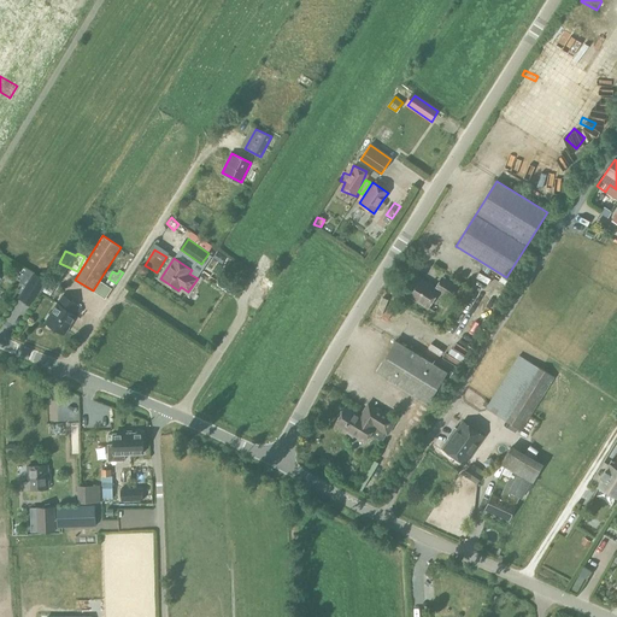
[(46,282),(33,274),(25,286),(39,293),(46,282)]
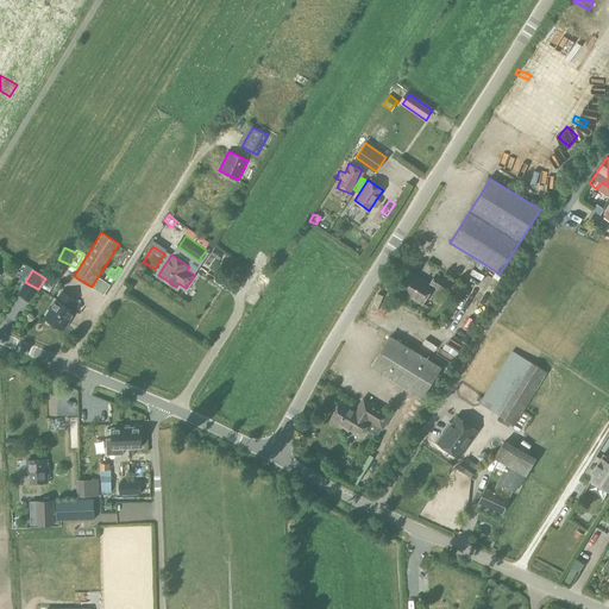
[(431,284),(413,274),(402,292),(422,303),(433,287),(445,294),(451,283),(437,275),(431,284)]
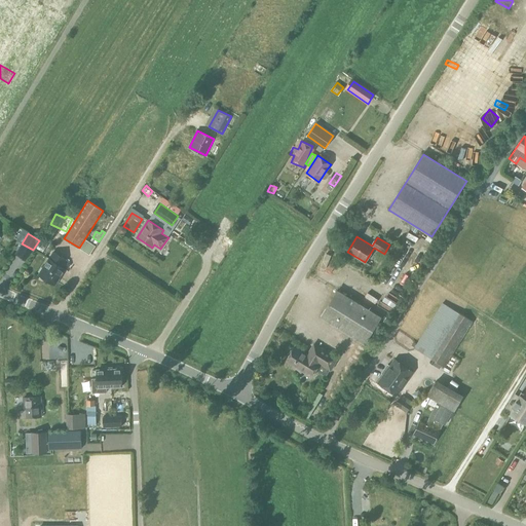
[(66,260),(53,252),(49,259),(39,274),(53,284),(58,275),(60,276),(65,269),(62,267),(66,260)]
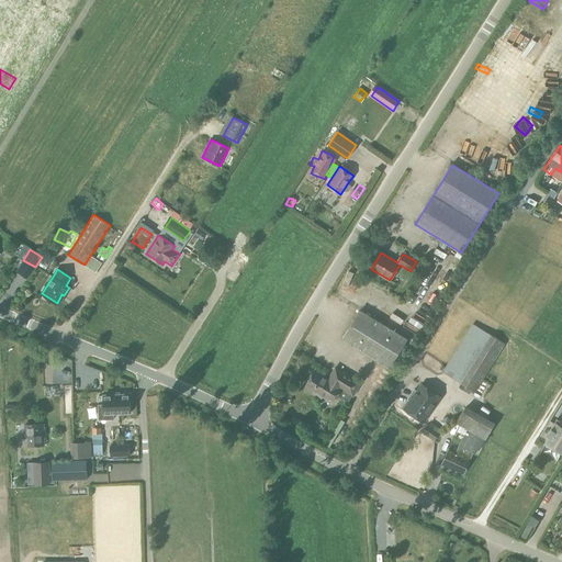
[(338,300),(341,294),(335,290),(332,295),(338,300)]
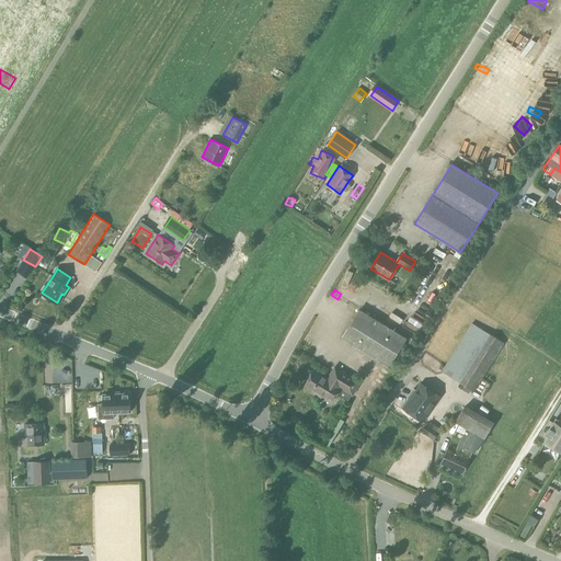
[(389,367),(407,339),(361,309),(342,339),(389,367)]
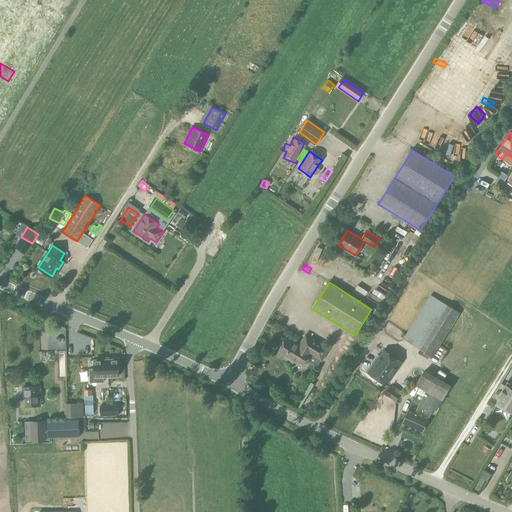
[(432,358),(460,313),(431,295),(403,339),(432,358)]
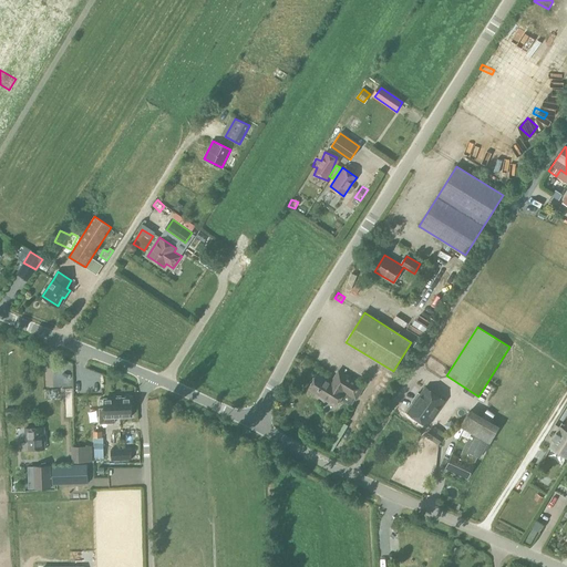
[(362,388),(338,372),(331,383),(318,374),(308,389),(317,394),(316,397),(325,402),(327,398),(338,404),(340,400),(350,405),(362,388)]
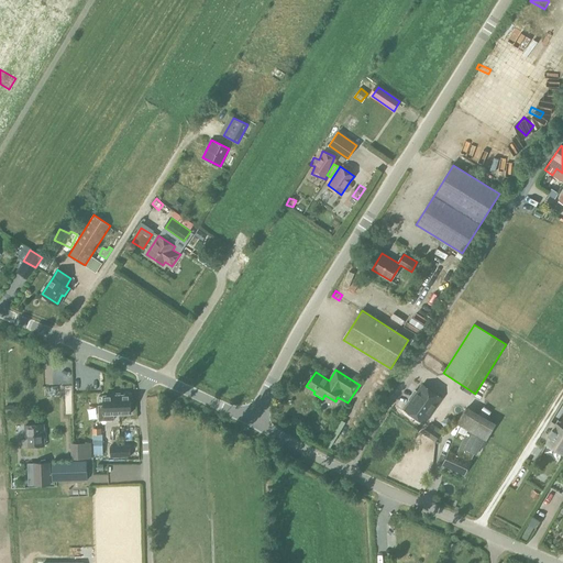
[(422,385),(405,409),(424,423),(442,398),(434,394),(429,390),(430,389),(422,385)]
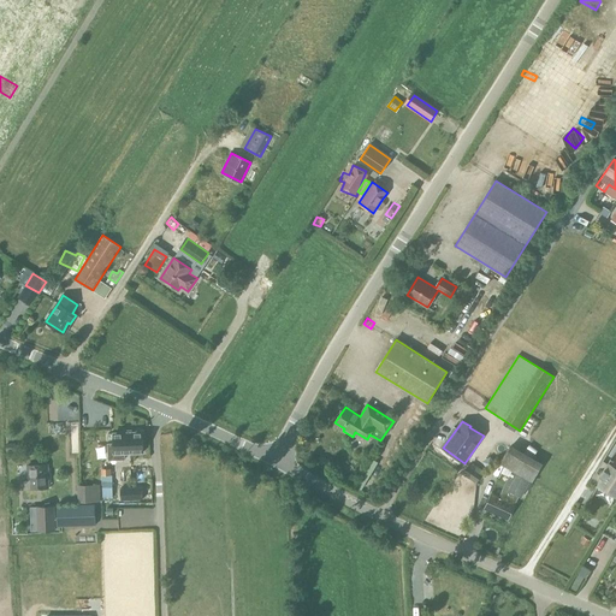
[(51,431),(49,442),(63,442),(63,431),(51,431)]
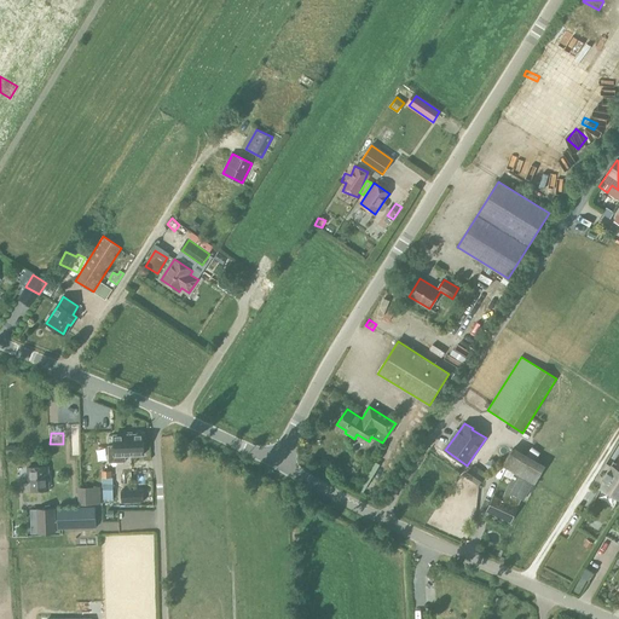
[(115,446),(110,446),(110,462),(125,461),(125,457),(144,456),(143,435),(115,437),(115,446)]
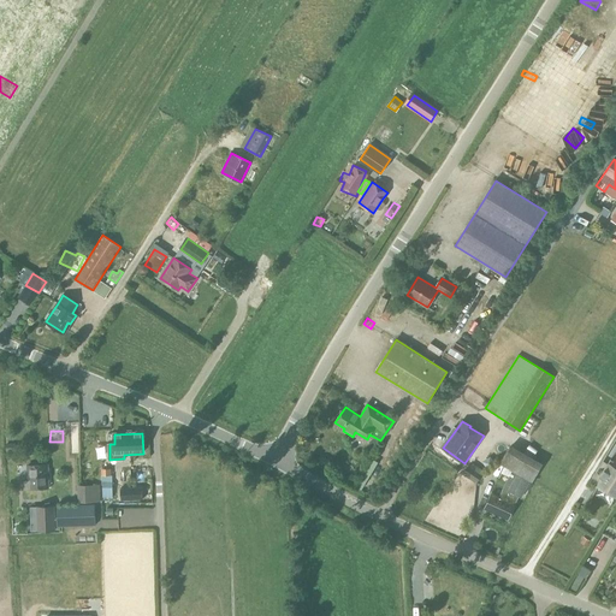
[(513,471),(499,497),(503,498),(505,492),(509,493),(515,480),(527,486),(529,480),(533,481),(543,463),(511,445),(499,463),(513,471)]
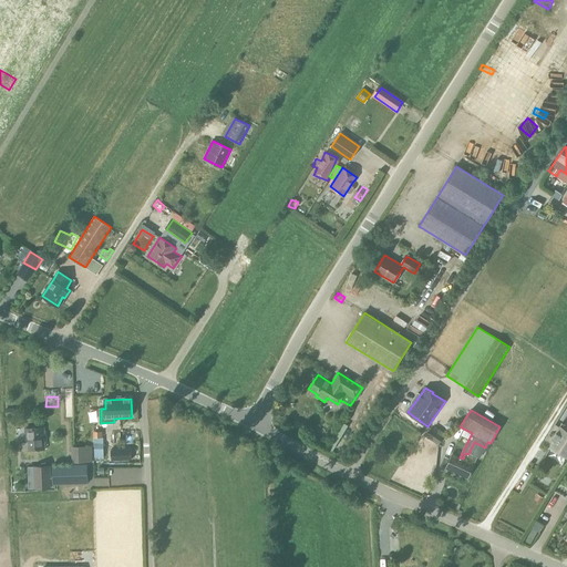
[(331,450),(347,426),(342,423),(327,447),(331,450)]
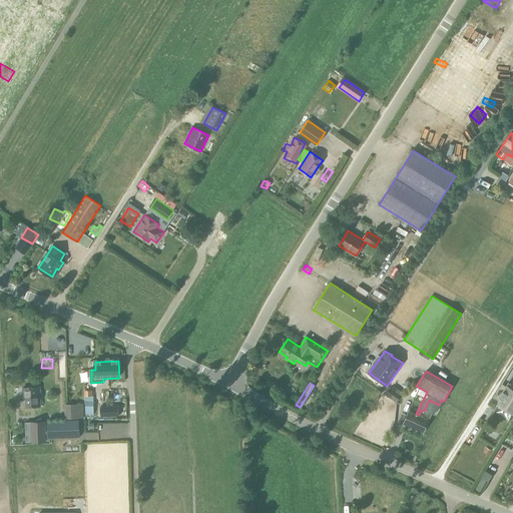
[(505,392),(503,391),(506,386),(502,383),(493,397),(497,400),(499,397),(501,398),(498,404),(512,414),(512,412),(512,390),(508,388),(505,392)]
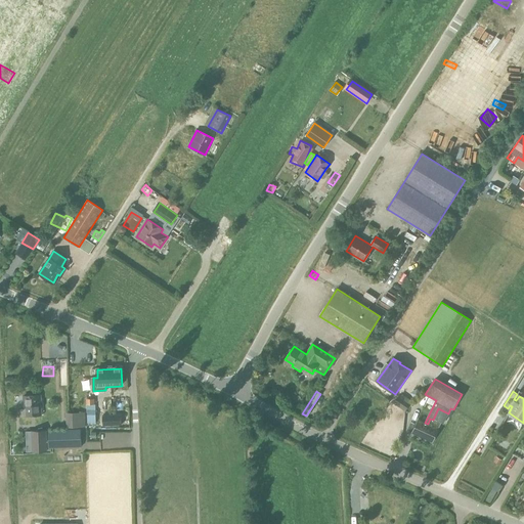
[(20,415),(41,415),(40,396),(24,396),(24,409),(20,409),(20,415)]
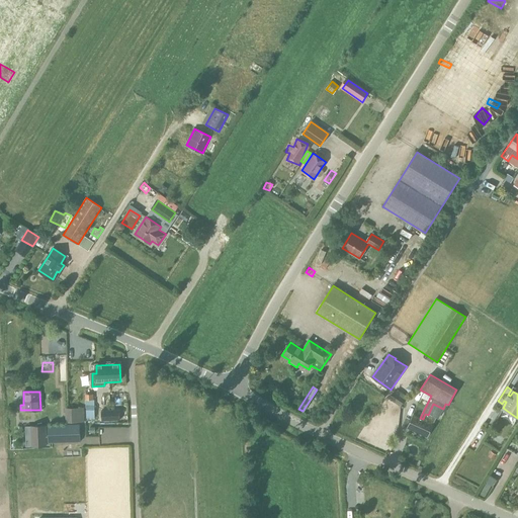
[(405,402),(396,394),(391,400),(401,408),(405,402)]
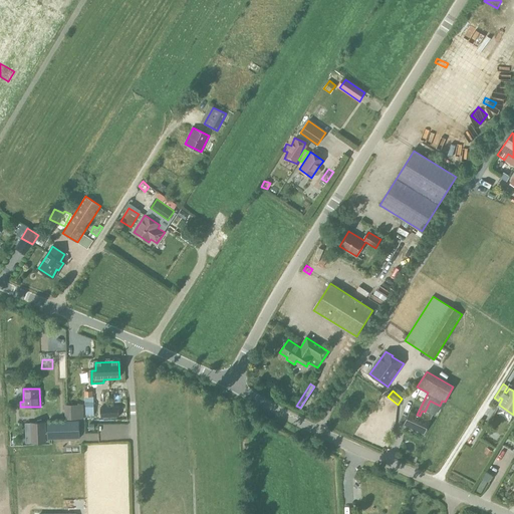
[(411,412),(405,425),(424,434),(430,421),(432,415),(435,416),(440,406),(430,401),(425,412),(422,411),(420,416),(417,415),(411,412)]
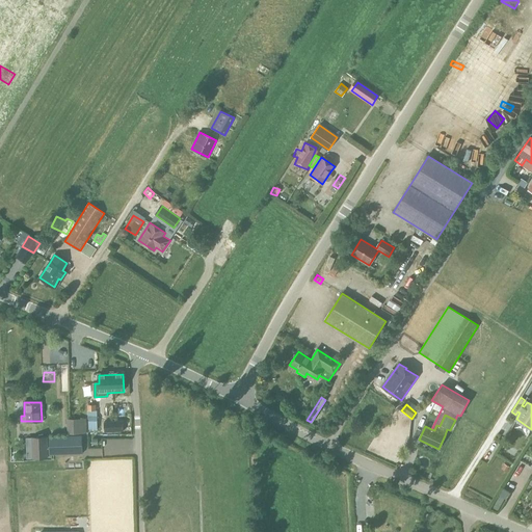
[(86,419),(76,419),(68,419),(69,433),(86,433),(86,419)]
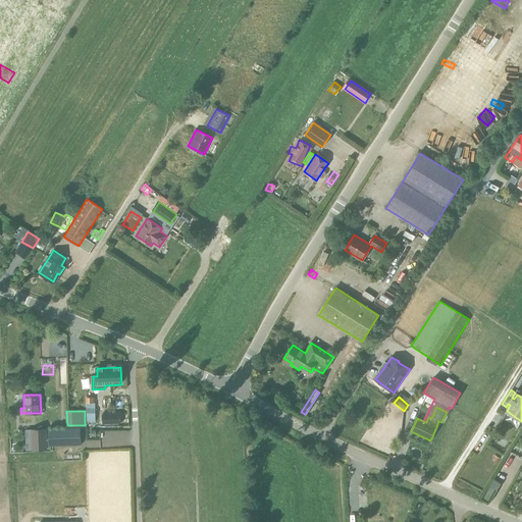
[(119,415),(103,415),(103,423),(120,423),(119,415)]
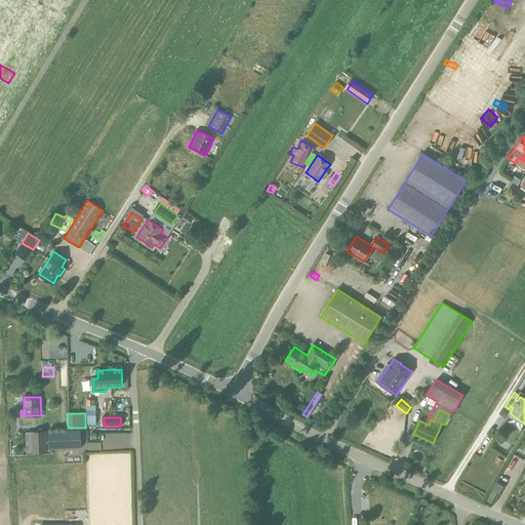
[(17,443),(32,443),(32,428),(17,429),(17,443)]
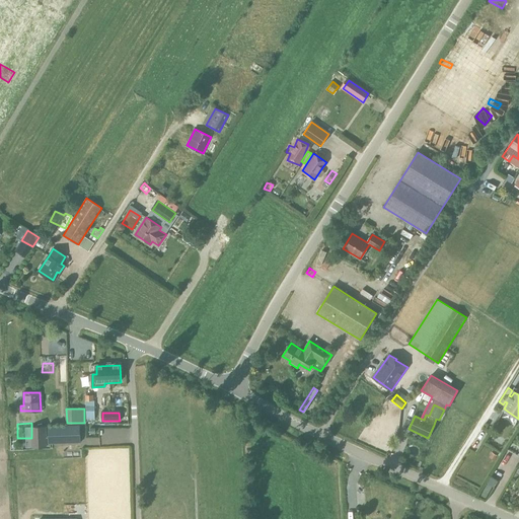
[(33,447),(46,446),(45,426),(32,427),(33,447)]
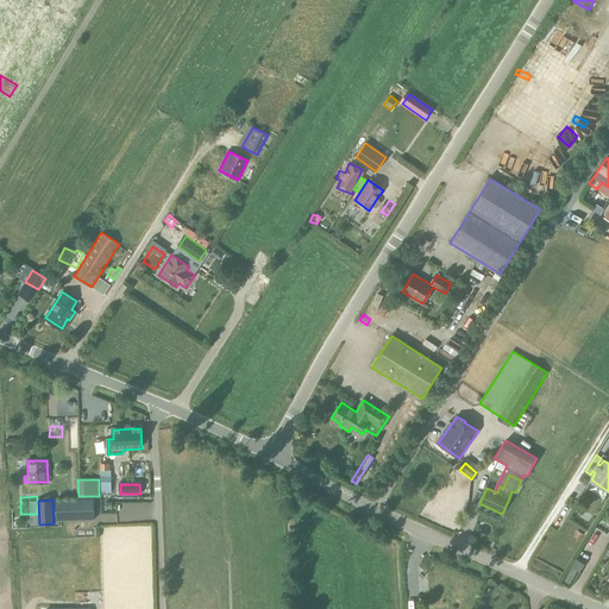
[(56,521),(94,521),(93,501),(55,502),(56,521)]
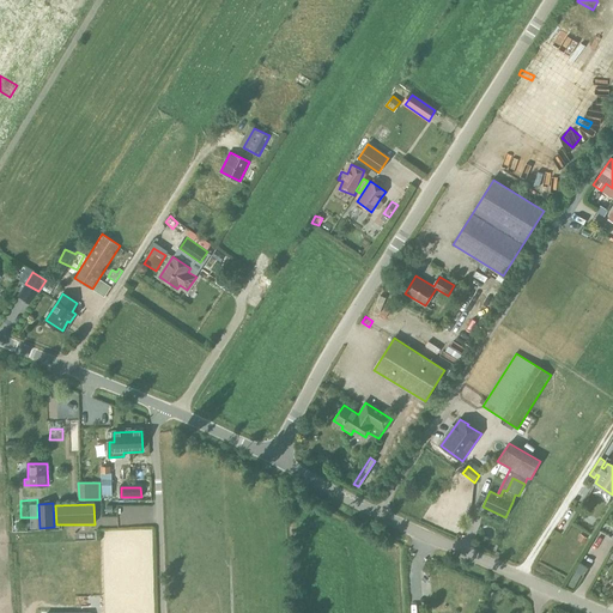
[(580,553),(586,565),(594,560),(587,548),(580,553)]
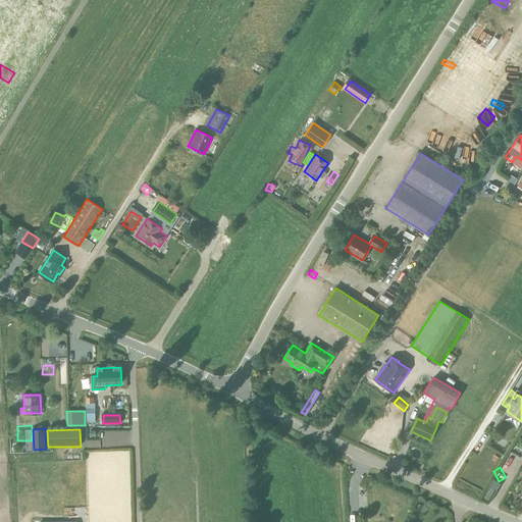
[(490,486),(483,498),(488,501),(494,489),(490,486)]
